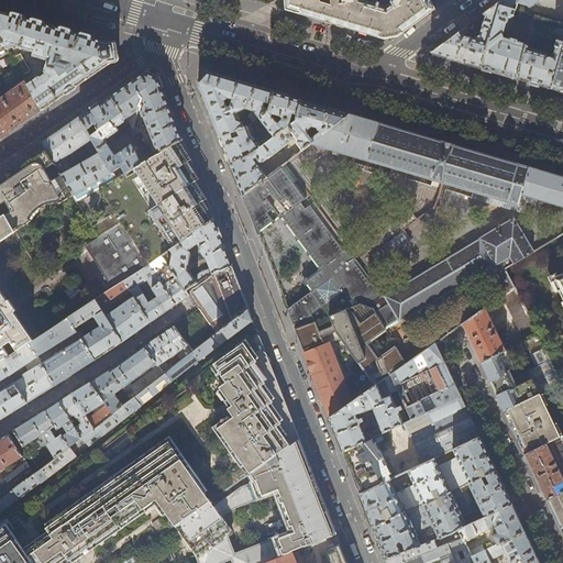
[(430,0),(285,0),(286,1),(286,9),(351,28),(385,37),(398,35),(434,8),(430,0)]
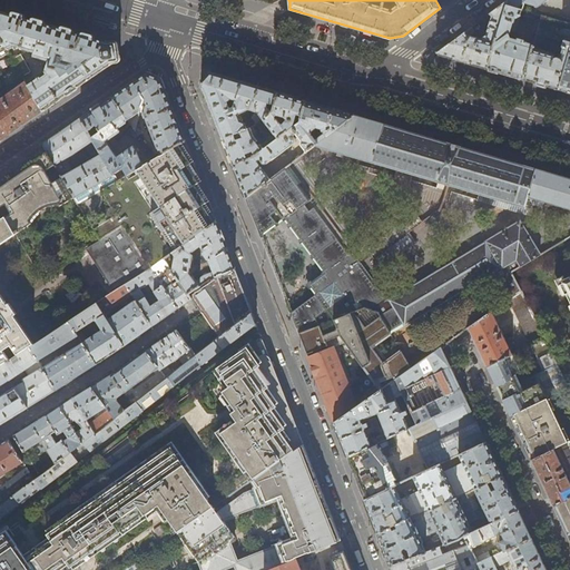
[(507,5),(507,0),(475,23),(487,27),(487,28),(488,28),(485,36),(480,39),(479,39),(470,36),(471,31),(470,28),(436,52),(465,61),(488,68),(507,5)]
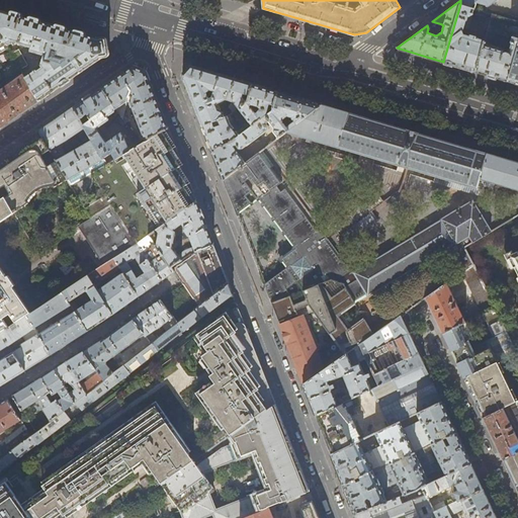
[(473,8),(478,9),(492,13),(517,20),(517,46),(507,80),(513,82),(517,83),(517,0),(460,0),(460,4),(473,8)]
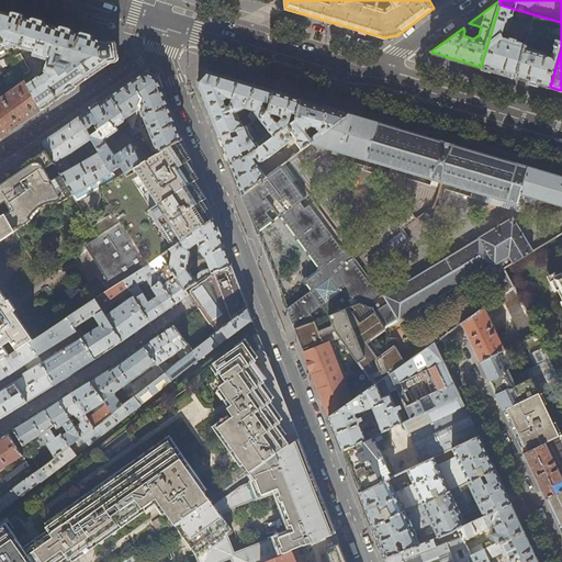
[(513,14),(514,9),(499,4),(481,67),(486,68),(516,77),(526,44),(518,42),(518,41),(509,38),(509,40),(502,37),(501,38),(498,35),(501,34),(502,30),(505,31),(508,30),(510,19),(509,15),(513,14)]
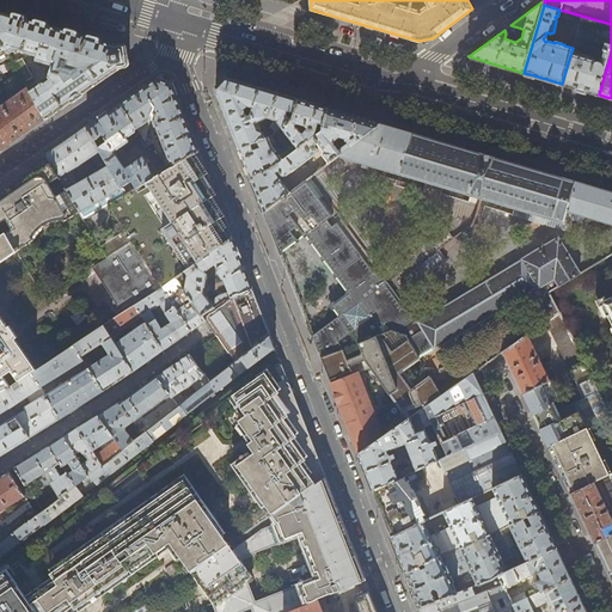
[(19,17),(0,11),(0,40),(8,55),(11,54),(11,53),(14,50),(18,51),(19,49),(22,49),(22,53),(37,57),(36,61),(51,66),(49,77),(51,81),(47,84),(46,81),(43,83),(43,84),(30,92),(46,120),(60,110),(128,63),(126,48),(93,40),(19,17)]
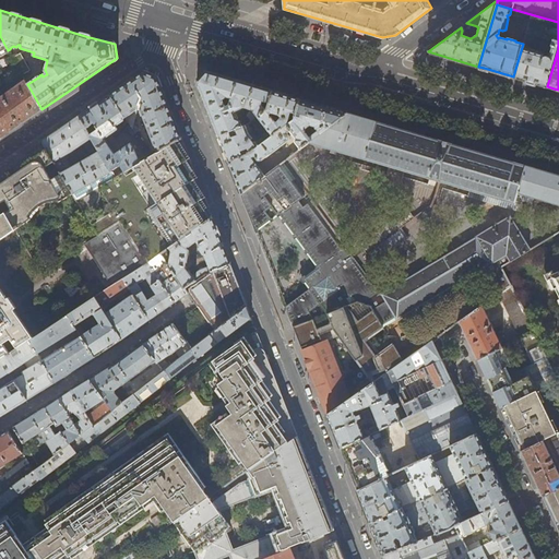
[(526,33),(531,14),(515,10),(513,15),(524,19),(521,31),(526,33)]
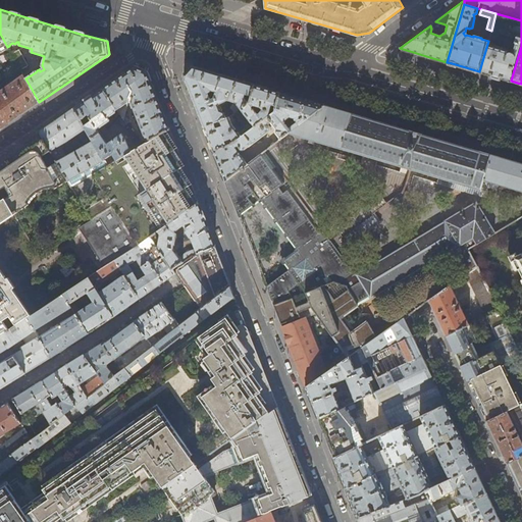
[(521,46),(521,20),(496,13),(491,31),(488,41),(479,71),(497,76),(511,81),(521,46)]
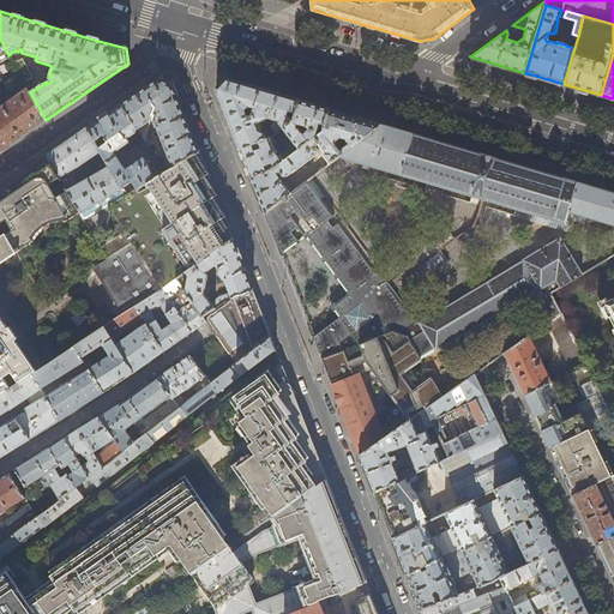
[(0,40),(0,62),(10,58),(8,55),(0,40)]
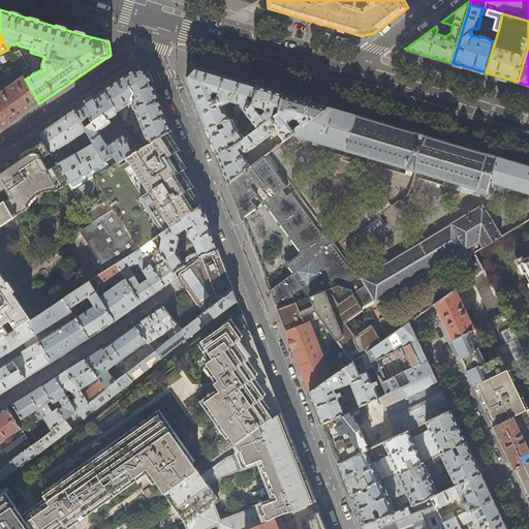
[(12,56),(22,71),(29,67),(20,52),(12,56)]
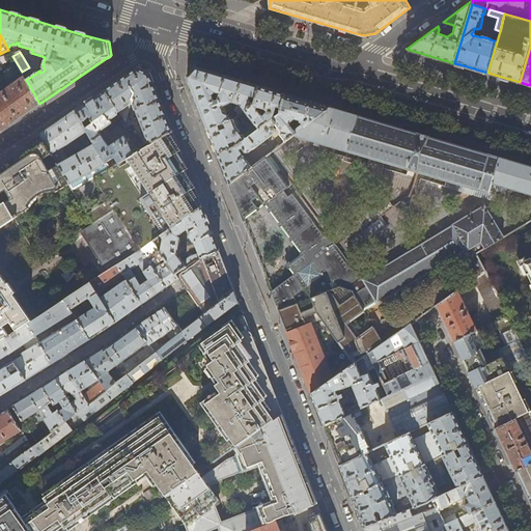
[(105,90),(119,112),(131,105),(134,96),(138,98),(135,106),(149,145),(168,135),(172,132),(155,88),(149,74),(143,71),(137,68),(105,90)]
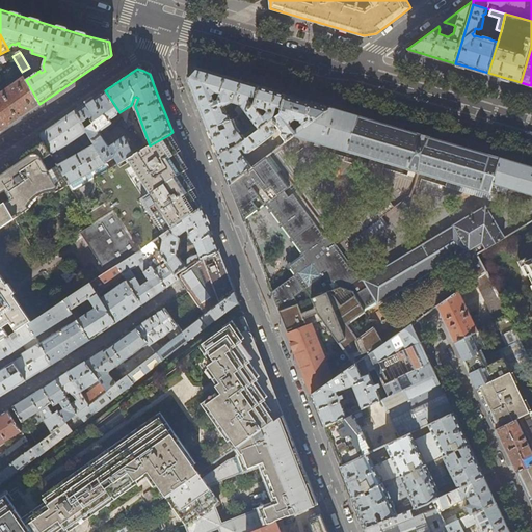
[(230,78),(196,69),(187,77),(200,108),(208,130),(231,122),(229,114),(224,112),(223,106),(233,103),(239,104),(237,110),(240,115),(255,103),(259,86),(230,78)]
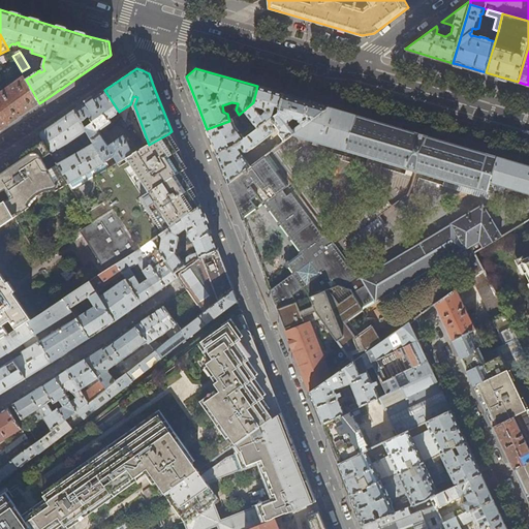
[(0,130),(5,127),(39,103),(26,80),(24,76),(0,92),(0,130)]
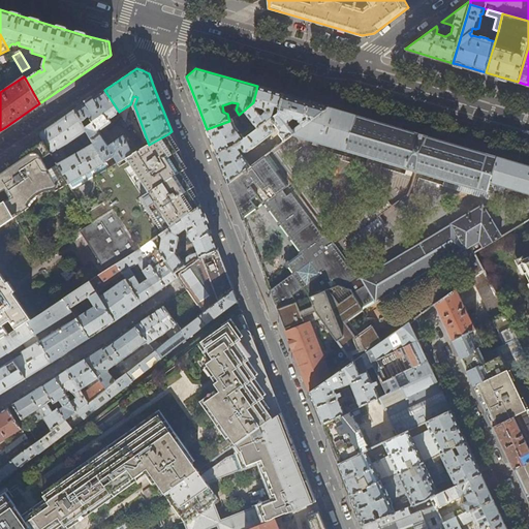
[(279,113),(284,94),(271,90),(257,86),(253,102),(239,115),(251,133),(279,113)]
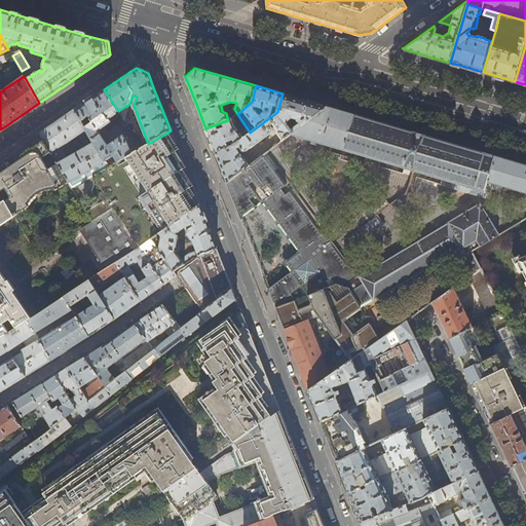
[(77,108),(74,110),(81,121),(89,116),(91,118),(90,119),(92,122),(85,127),(92,140),(95,143),(105,160),(114,155),(118,161),(119,161),(134,152),(127,138),(124,134),(108,144),(99,130),(121,115),(118,111),(104,89),(102,91),(77,108)]
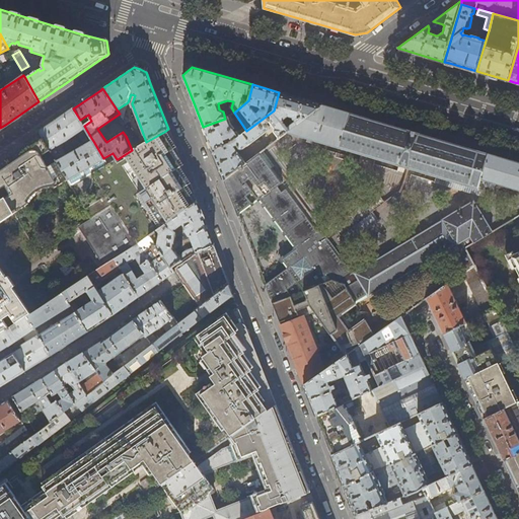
[(288,132),(322,105),(318,104),(284,93),(279,92),(274,110),(246,131),(239,136),(232,141),(212,150),(221,171),(224,180),(246,163),(235,148),(237,147),(237,148),(238,150),(240,150),(242,150),(269,130),(269,129),(269,127),(269,126),(271,124),(274,129),(274,132),(279,139),(288,132)]
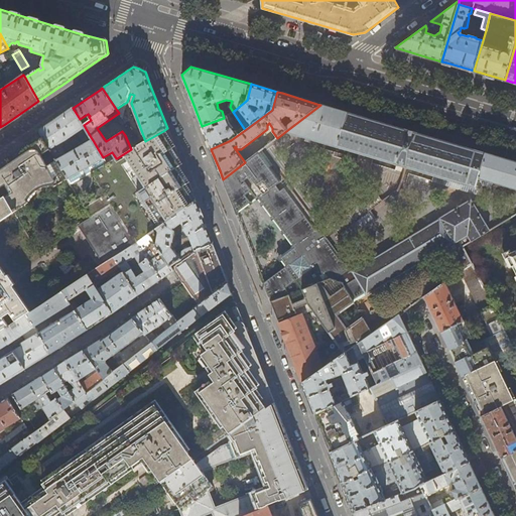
[(339,110),(320,105),(286,131),(406,167),(476,188),(479,177),(515,188),(515,162),(480,152),(410,131),(339,110)]
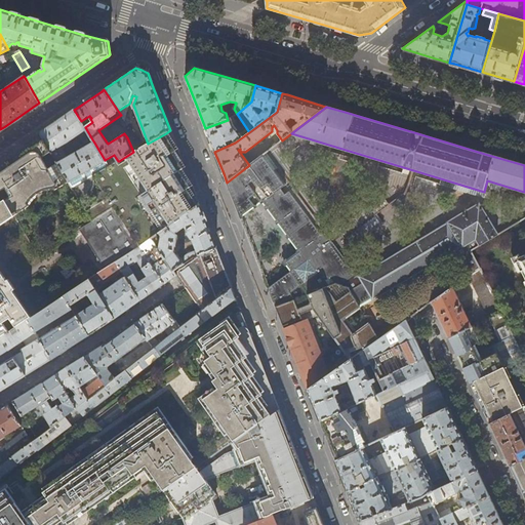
[(85,127),(81,121),(74,110),(54,123),(40,132),(69,182),(73,188),(85,180),(82,175),(85,173),(91,170),(90,170),(93,168),(96,173),(109,166),(105,160),(94,143),(68,158),(62,146),(79,134),(84,144),(92,139),(85,127)]
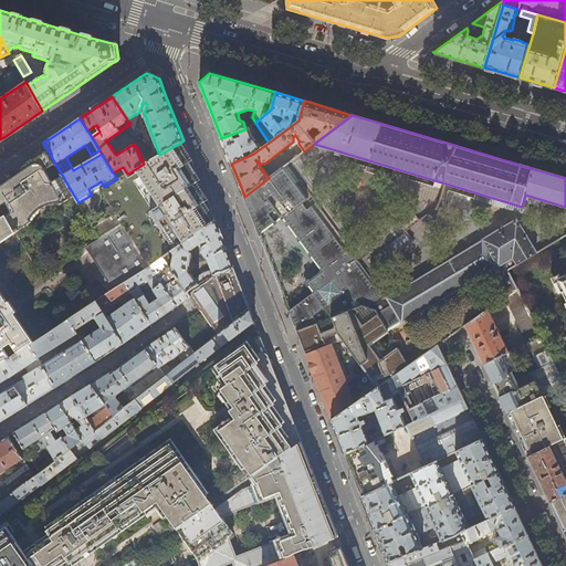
[(128,128),(135,137),(138,135),(133,126),(128,128)]
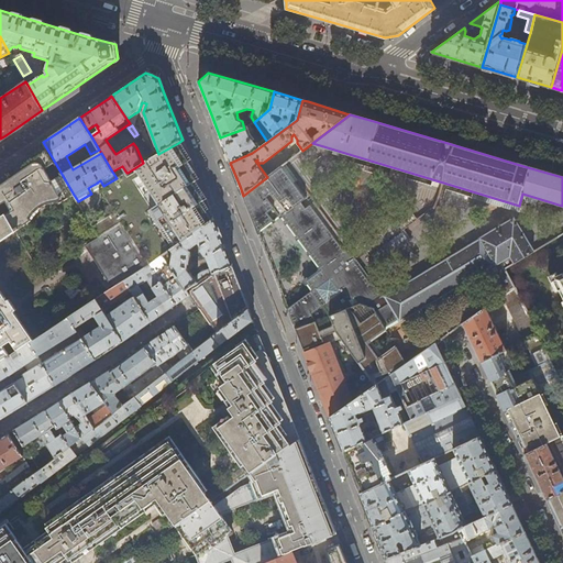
[(260,147),(251,135),(249,127),(244,129),(220,138),(225,150),(230,163),(252,153),(260,147)]
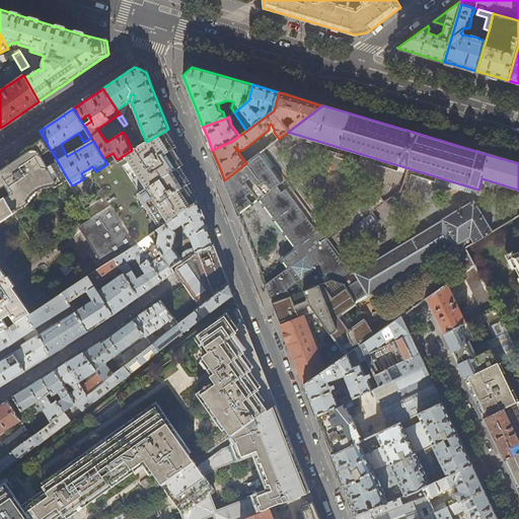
[(168,129),(164,132),(146,142),(141,145),(132,150),(118,159),(117,159),(107,164),(95,171),(92,173),(106,197),(85,209),(90,218),(112,205),(137,244),(149,236),(158,230),(197,202),(194,195),(192,189),(188,179),(177,152),(169,133),(168,129)]
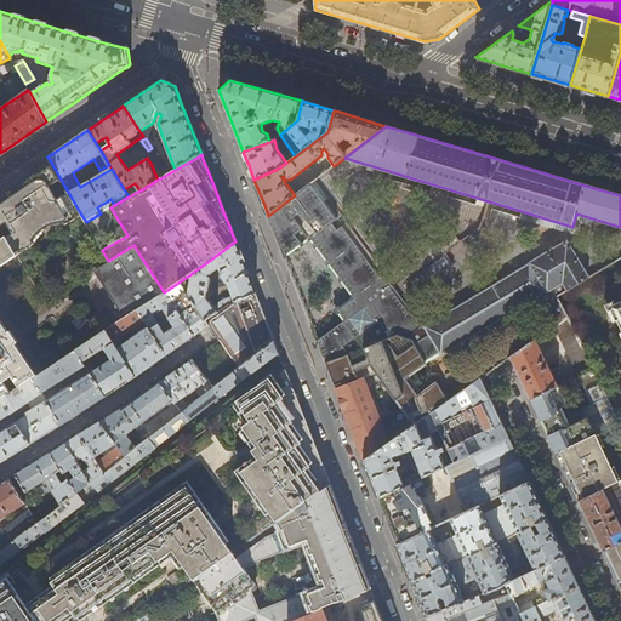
[(81,215),(47,157),(30,169),(29,174),(26,176),(27,177),(16,184),(16,183),(11,186),(12,188),(10,188),(6,189),(4,192),(3,194),(3,197),(1,198),(1,200),(3,203),(0,204),(0,226),(16,254),(17,255),(34,244),(34,243),(34,240),(38,235),(45,229),(52,226),(62,223),(64,223),(66,224),(81,215)]
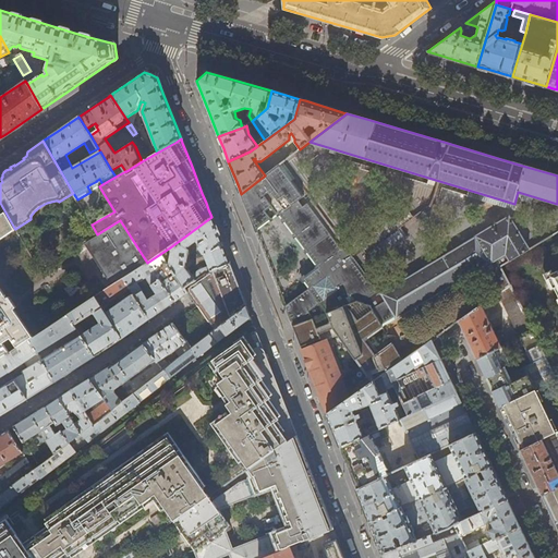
[(510,218),(381,293),(380,294),(353,257),(344,245),(342,246),(310,204),(312,202),(295,181),(294,182),(293,180),(295,178),(283,161),(265,176),(241,194),(243,198),(255,230),(256,229),(257,230),(278,216),(316,266),(315,267),(316,268),(305,276),(300,279),(304,283),(308,289),(286,307),(287,311),(293,327),(313,319),(327,313),(358,301),(371,306),(384,327),(483,267),(499,293),(509,286),(500,267),(530,250),(510,218)]
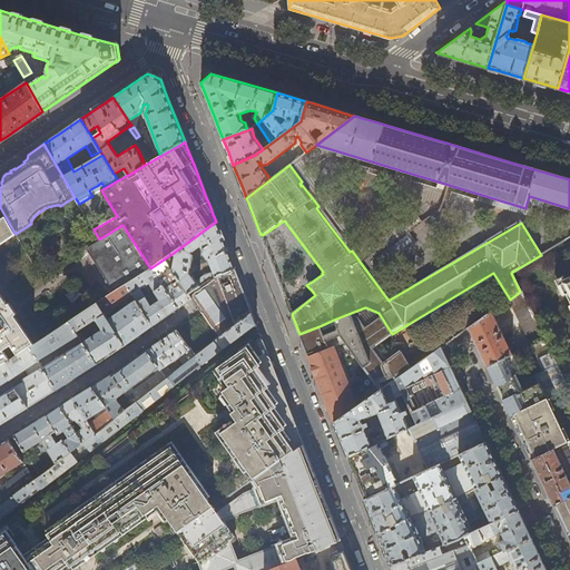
[(0,303),(0,242),(15,233),(0,207),(0,366),(1,366),(29,347),(31,346),(0,303)]
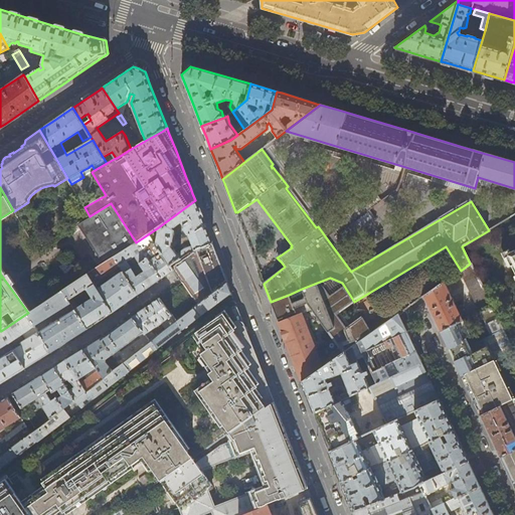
[(342,241),(343,241),(344,241),(344,240),(373,219),(367,211),(382,201),(375,192),(331,225),(335,230),(343,240),(342,241)]
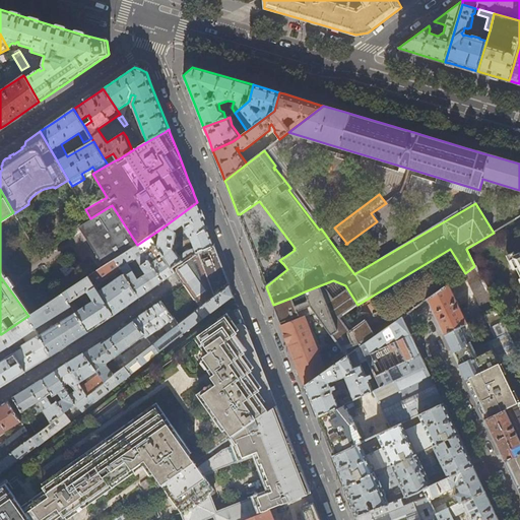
[(197,202),(158,231),(160,234),(158,244),(155,246),(166,259),(172,268),(189,256),(214,247),(209,234),(197,202)]
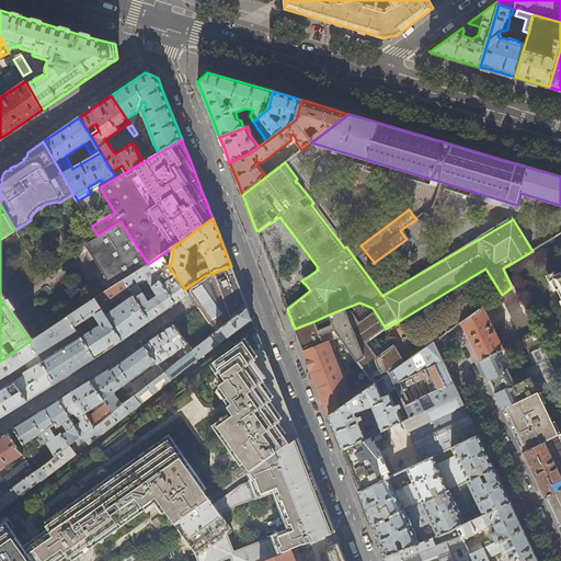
[(98,236),(84,243),(113,287),(124,279),(148,264),(121,221),(98,236)]
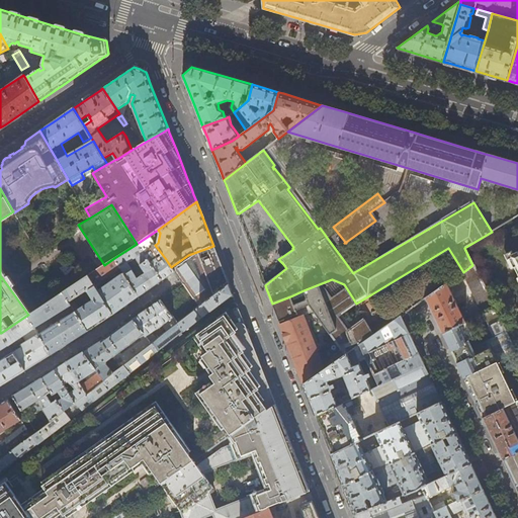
[(148,249),(155,245),(149,236),(137,244),(162,280),(164,278),(172,273),(174,271),(171,267),(165,258),(157,263),(148,249)]
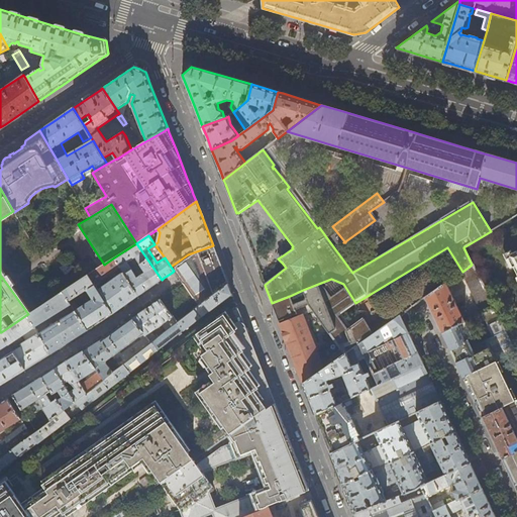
[(150,288),(162,280),(136,243),(114,257),(120,267),(123,273),(138,297),(150,288)]
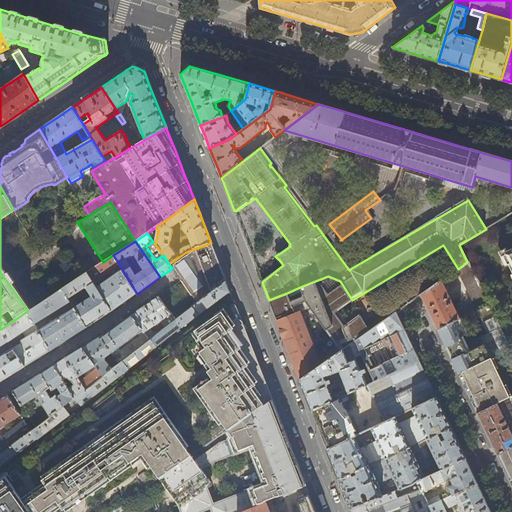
[(220,265),(211,243),(186,252),(169,264),(172,268),(177,274),(181,280),(197,302),(226,281),(220,265)]
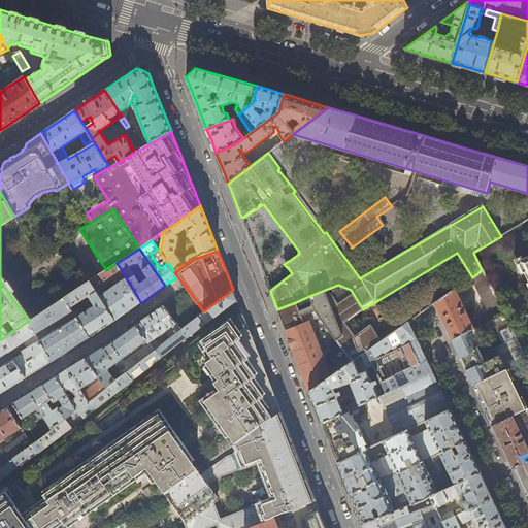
[(527,259),(527,256),(519,260),(527,281),(527,312),(527,314),(527,317),(527,259)]
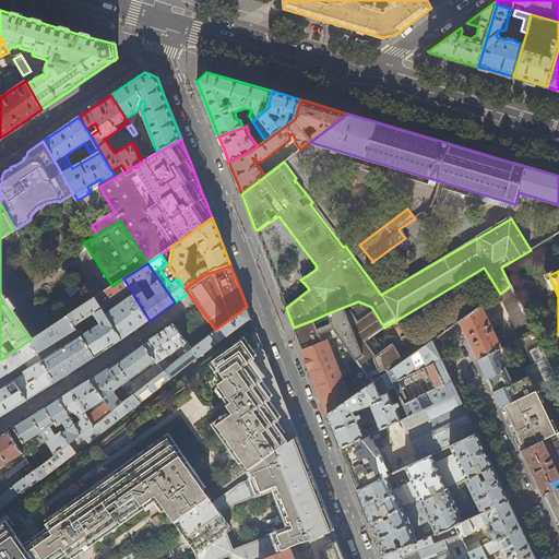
[(130,288),(123,278),(113,286),(95,297),(102,308),(130,288)]
